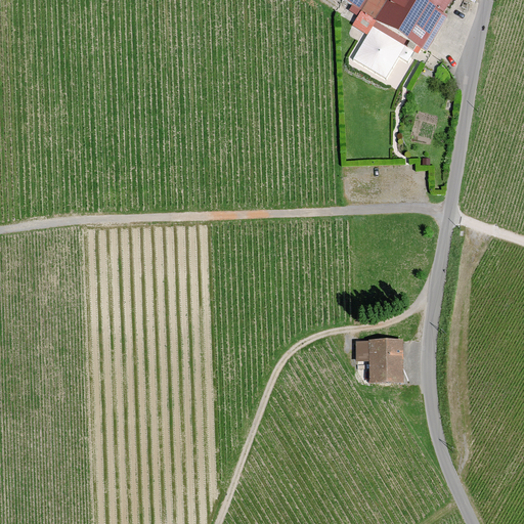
[(344,0),(361,11),(367,0),(344,0)]
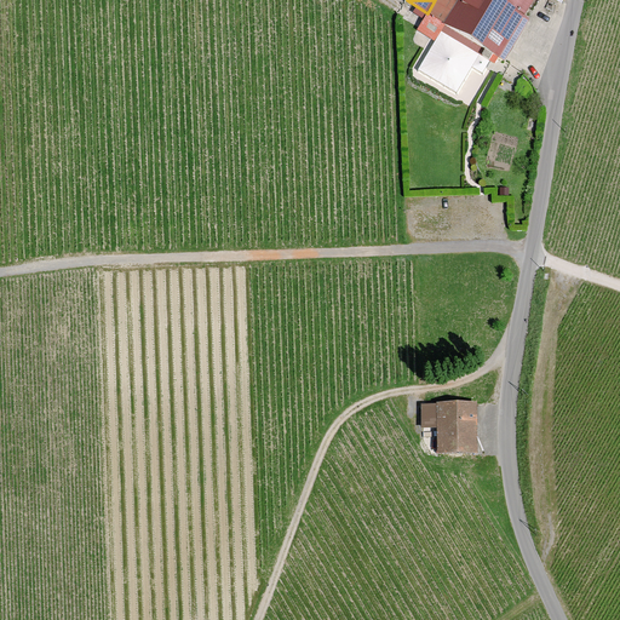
[(435,0),(428,13),(428,15),(443,26),(458,4),(458,1),(460,4),(463,0),(435,0)]
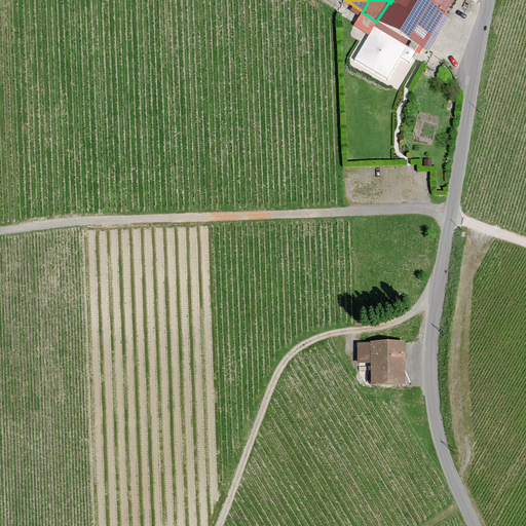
[(424,50),(447,14),(420,0),(392,0),(390,3),(388,1),(388,3),(376,22),(377,23),(412,42),(419,47),(423,49),(424,50)]
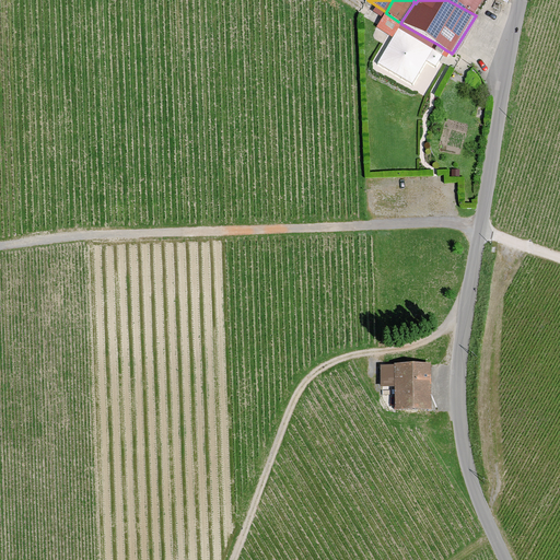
[(447,0),(476,15),(485,0),(447,0)]
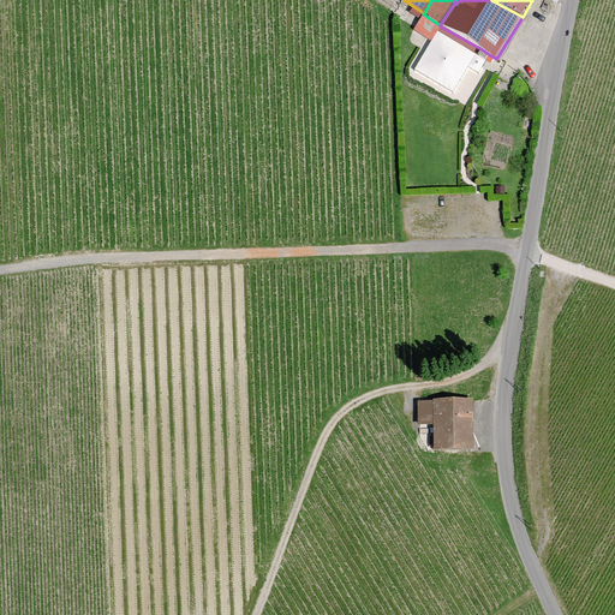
[(440,25),(424,15),(413,30),(431,42),(437,33),(441,27),(440,25)]
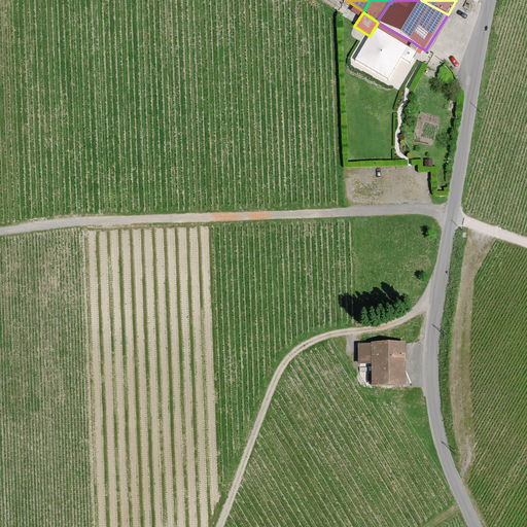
[(378,23),(375,28),(410,48),(413,42),(378,23)]
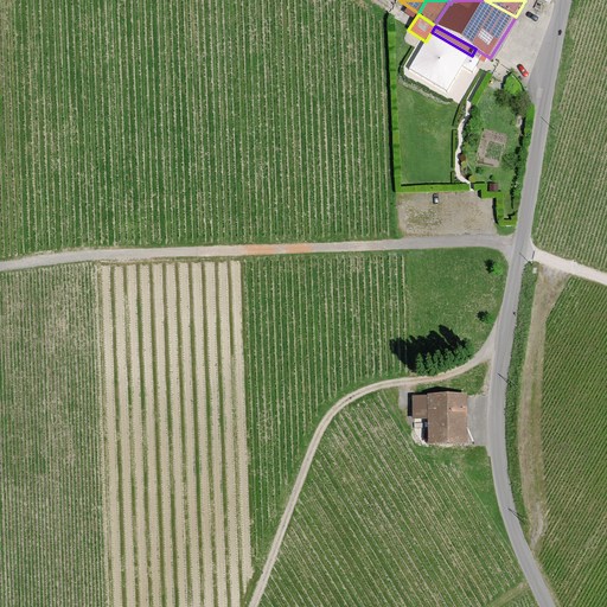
[(472,56),(432,32),(426,42),(409,70),(447,93),(462,66),(473,74),(479,61),(484,55),(475,49),(472,56)]
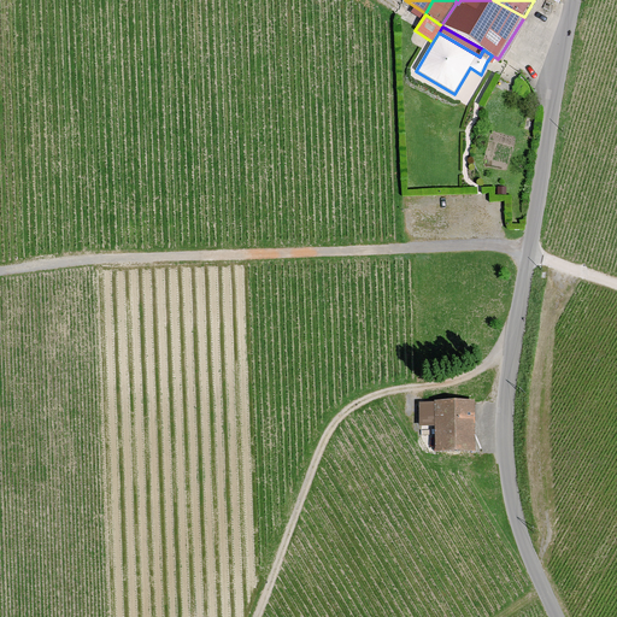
[(435,403),(435,452),(472,452),(472,403),(435,403)]
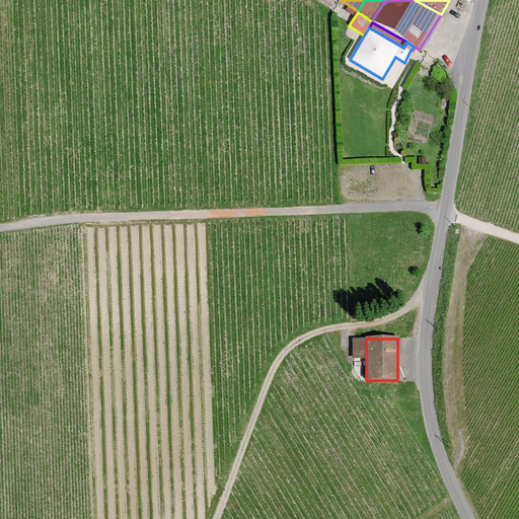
All buildings are outlined.
